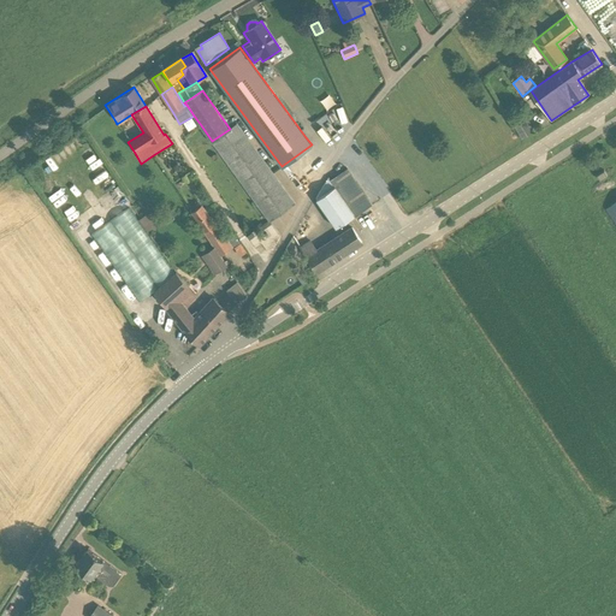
[(522,140),(532,134),(525,120),(514,126),(522,140)]
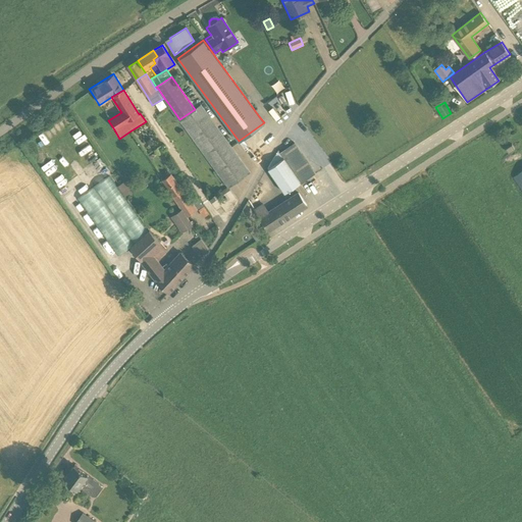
[(201,105),(195,109),(179,119),(228,188),(249,173),(201,105)]
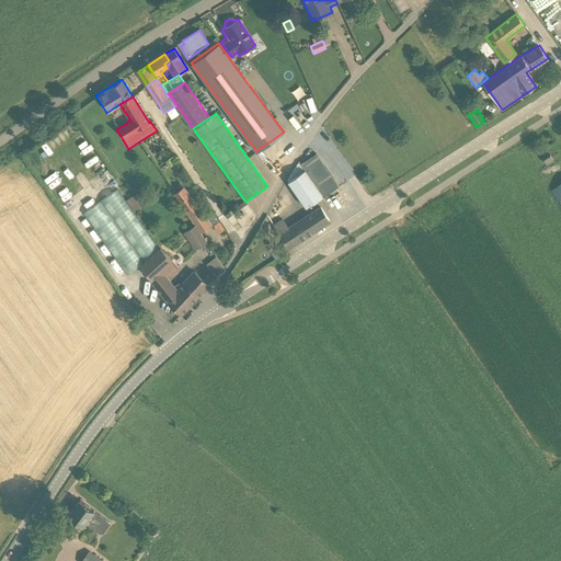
[(302,169),(321,196),(323,195),(339,185),(317,152),(299,164),(302,169)]
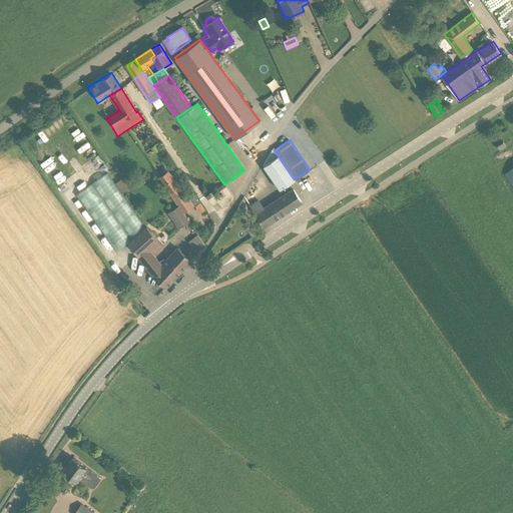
[(500,150),(506,146),(503,142),(497,146),(500,150)]
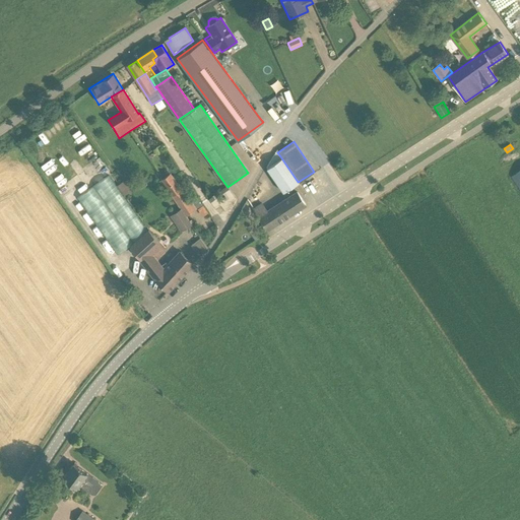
[(277,152),(276,150),(266,168),(283,192),(298,182),(280,156),(277,152)]
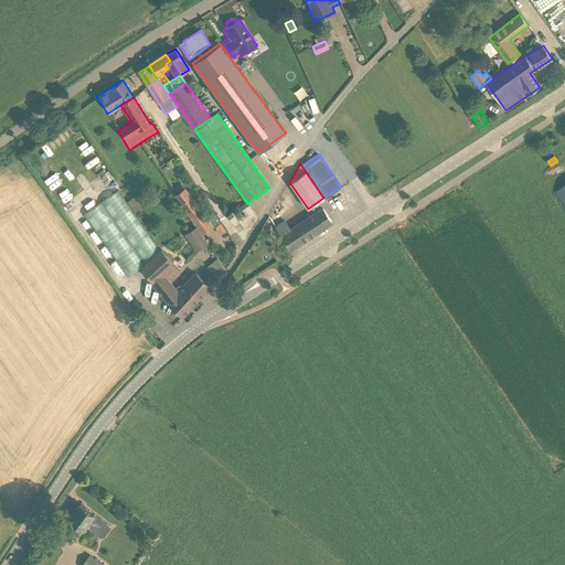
[(201,233),(213,225),(196,201),(195,202),(185,185),(174,192),(201,233)]
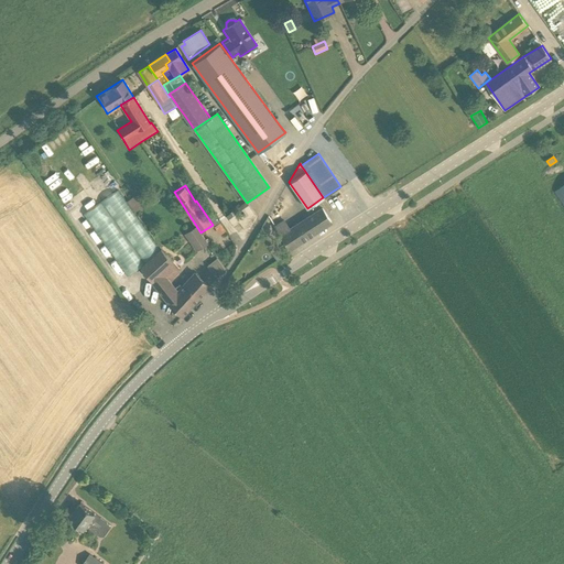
[(128,277),(141,267),(162,248),(119,191),(84,215),(128,277)]
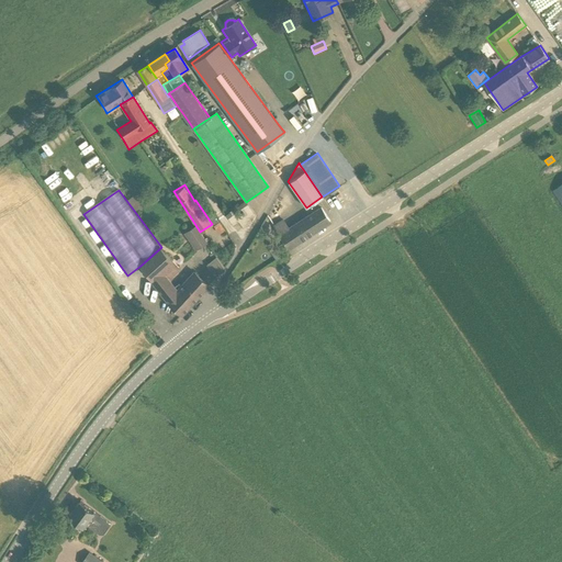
[(126,201),(135,211),(143,205),(135,194),(126,201)]
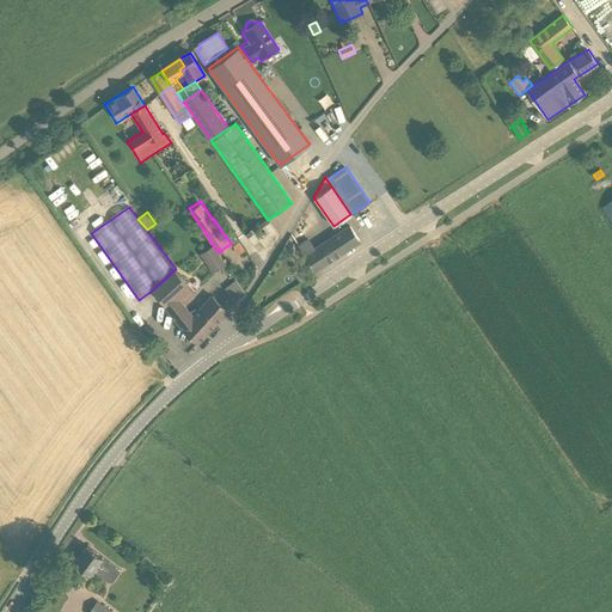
[(349,225),(314,248),(308,238),(298,244),(314,270),(360,242),(349,225)]
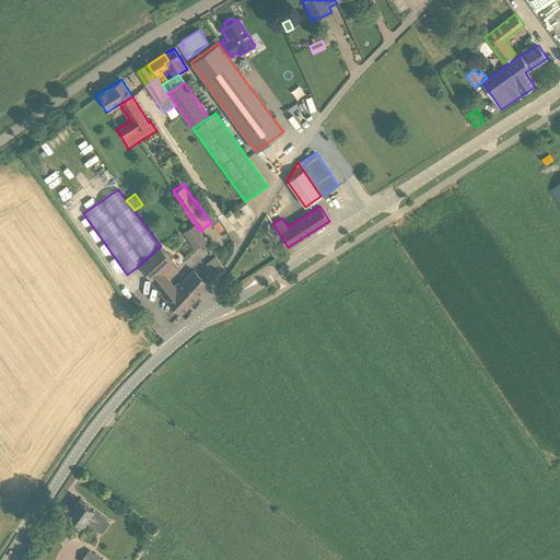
[(219,221),(213,224),(213,225),(219,233),(224,230),(219,221)]
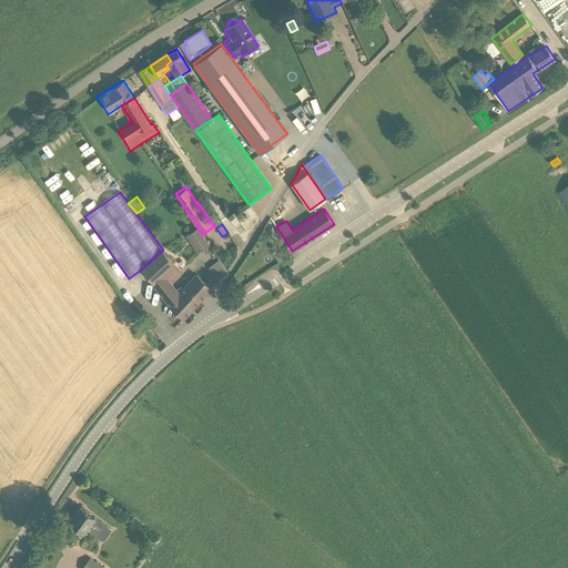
[(208,243),(195,226),(184,235),(196,252),(208,243)]
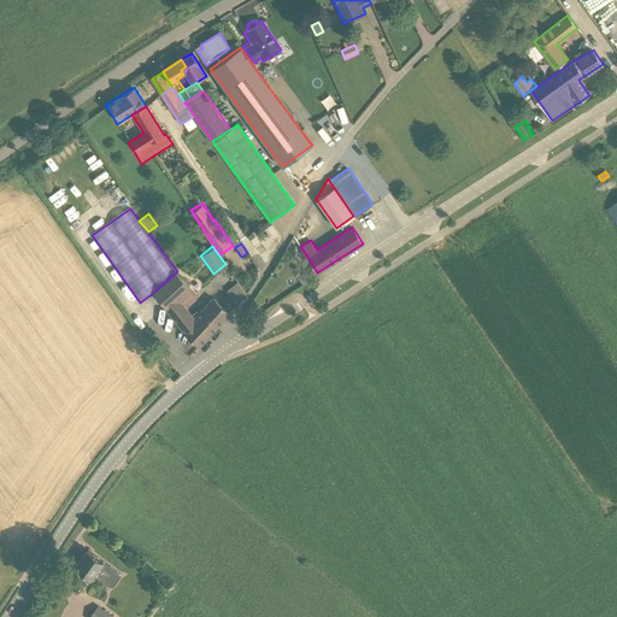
[(177,271),(154,292),(166,307),(165,307),(183,331),(200,346),(230,313),(215,299),(195,319),(186,306),(198,295),(177,271)]
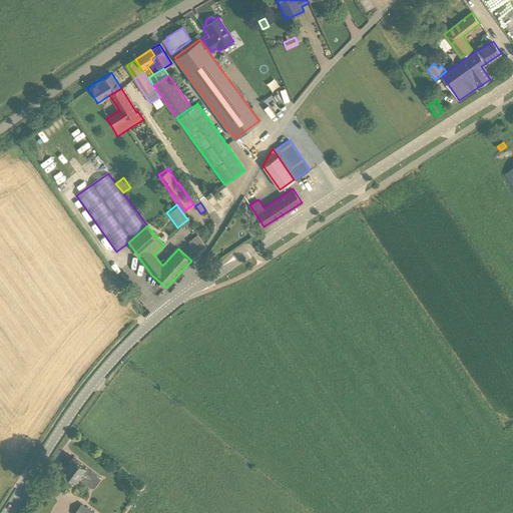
[(252,227),(247,230),(251,237),(258,233),(252,227)]
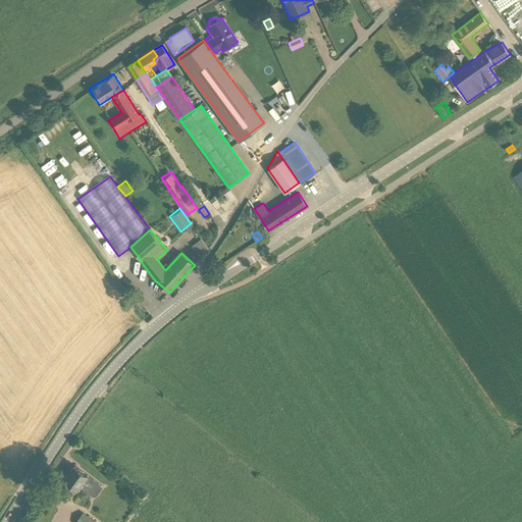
[(193,245),(199,255),(209,249),(202,239),(193,245)]
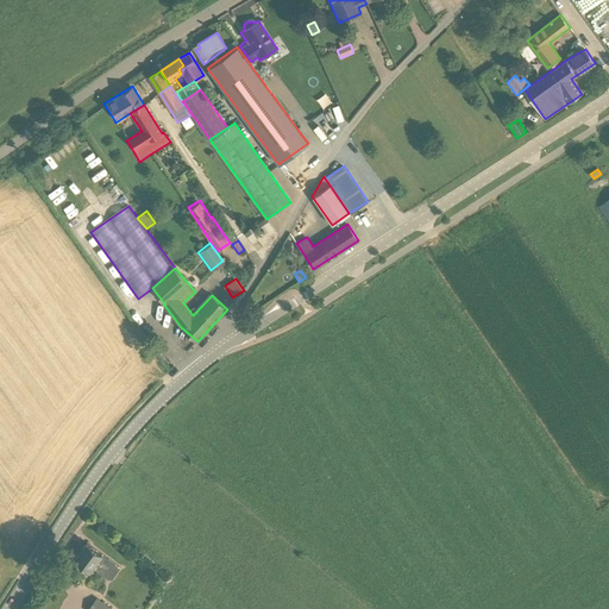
[(79,563),(89,571),(90,569),(105,578),(111,579),(120,567),(87,542),(73,562),(77,565),(79,563)]
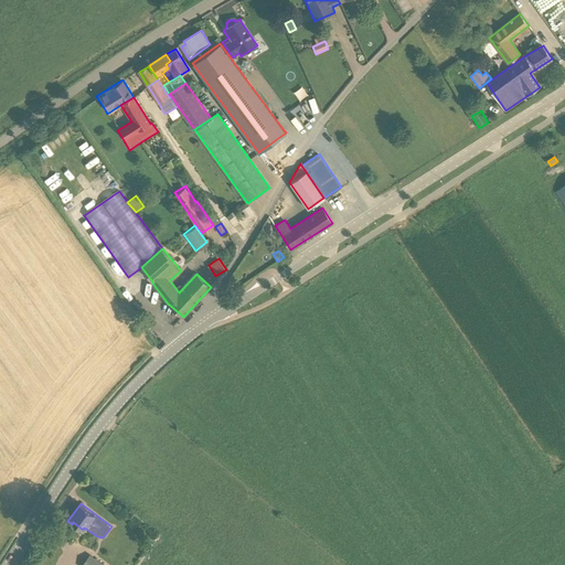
[(102,564),(88,555),(82,564),(102,564)]
